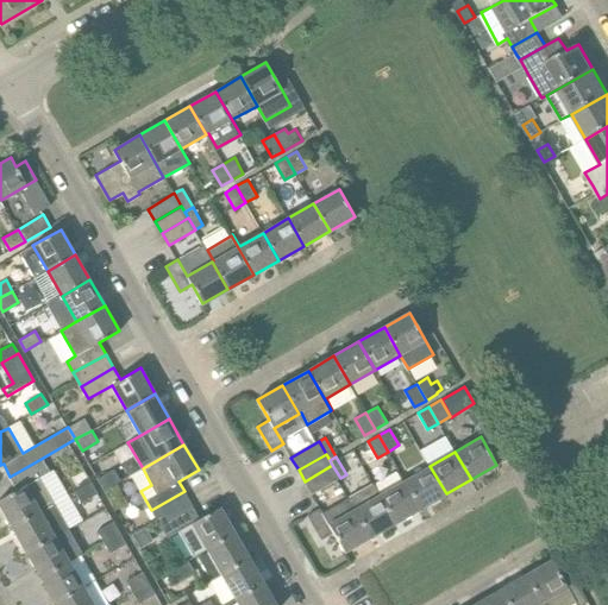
[(0,505),(12,527),(54,503),(39,477),(50,471),(43,458),(10,477),(17,490),(0,498),(0,505)]
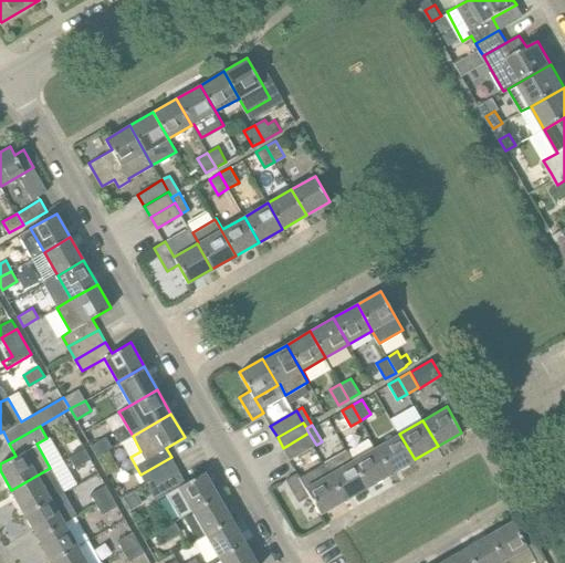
[(283,448),(290,459),(316,445),(309,433),(283,448)]
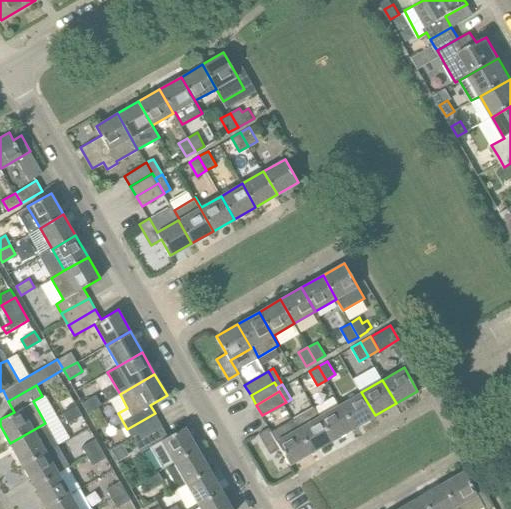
[(353,428),(375,415),(361,392),(340,404),(353,428)]
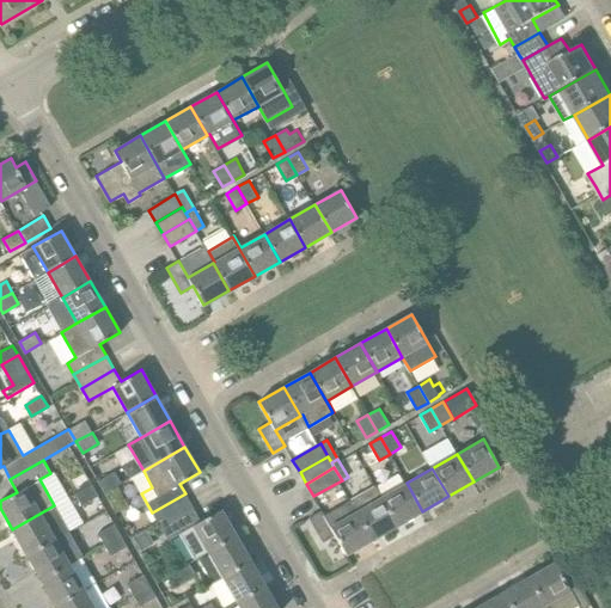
[(98,480),(105,491),(121,481),(115,471),(98,480)]
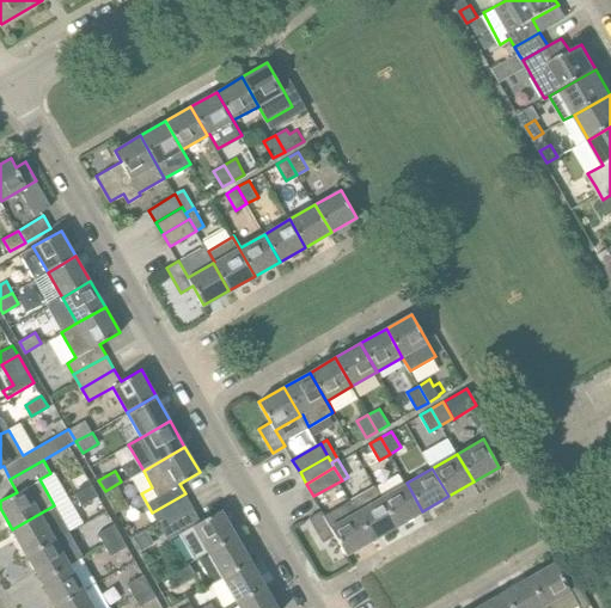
[(397,526),(422,511),(407,483),(382,497),(397,526)]
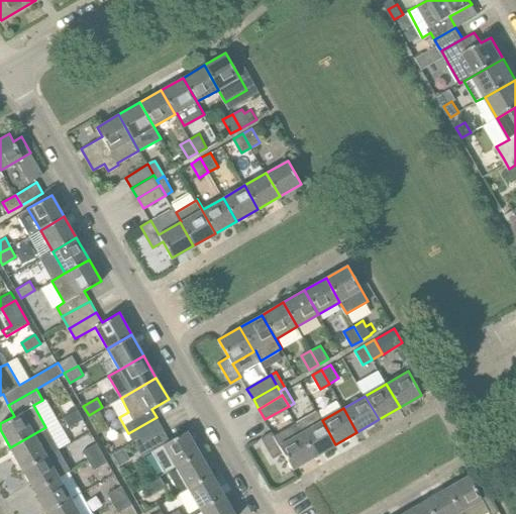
[(70,426),(83,418),(78,409),(64,417),(70,426)]
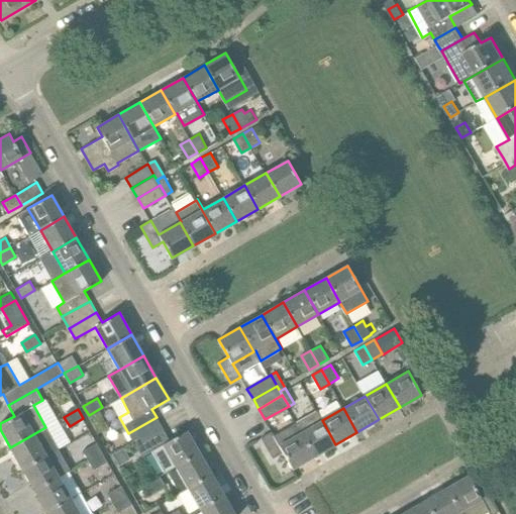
[(313,456),(335,444),(322,420),(317,410),(295,423),(313,456)]
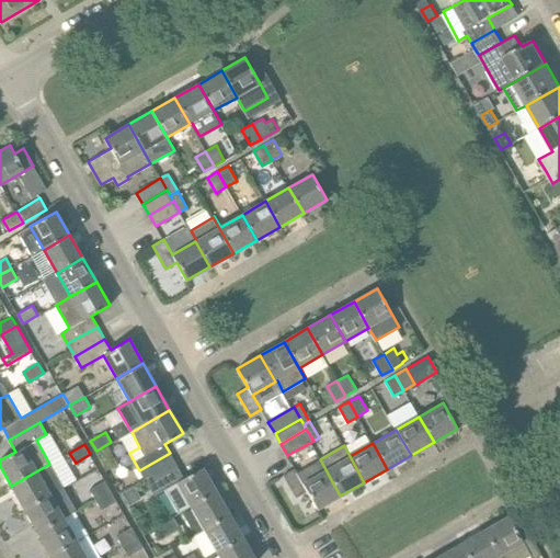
[(179,468),(170,453),(139,470),(148,486),(179,468)]
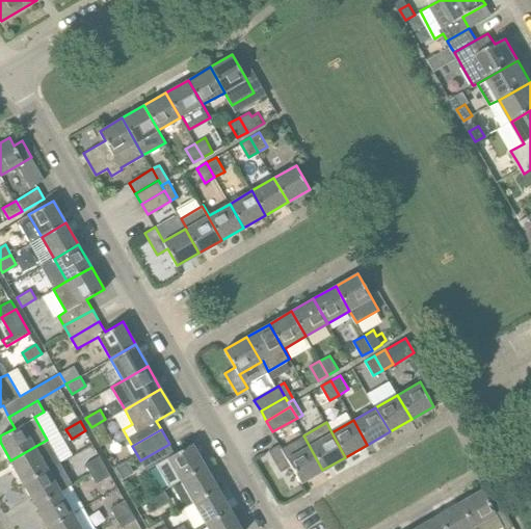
[(300,482),(322,470),(303,435),(281,448),(279,444),(268,450),(280,472),(291,466),(300,482)]
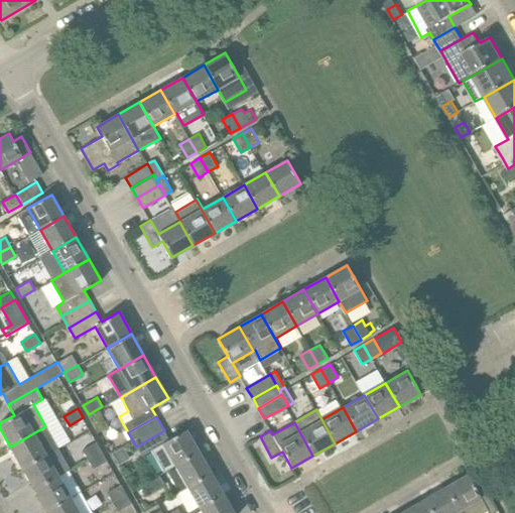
[(22,468),(57,447),(45,426),(10,446),(22,468)]
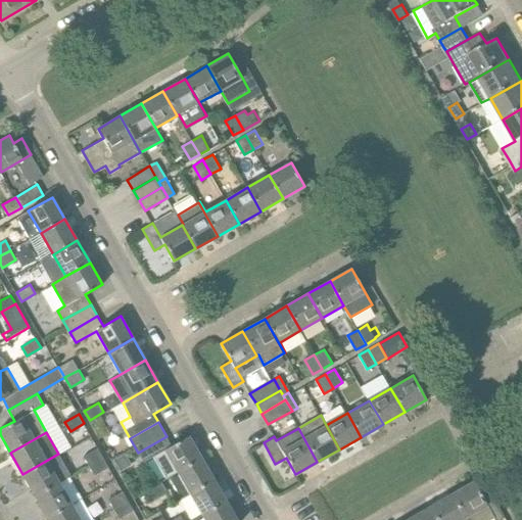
[(177,471),(201,458),(189,435),(172,445),(167,436),(138,453),(143,462),(164,450),(177,471)]
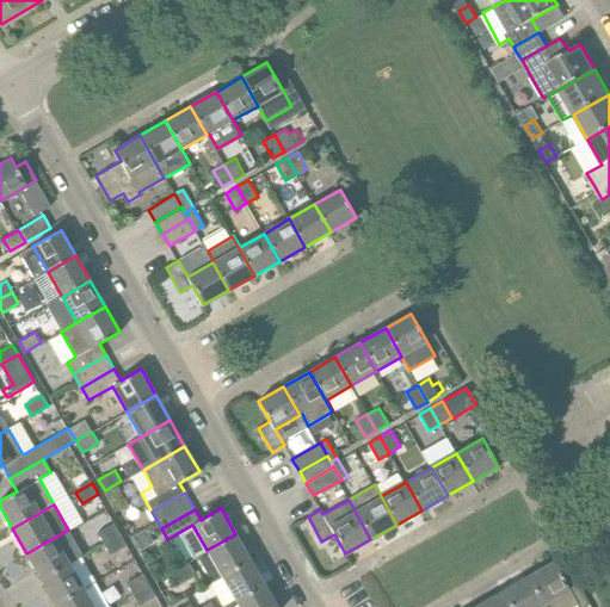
[(104,543),(121,533),(114,522),(98,532),(104,543)]
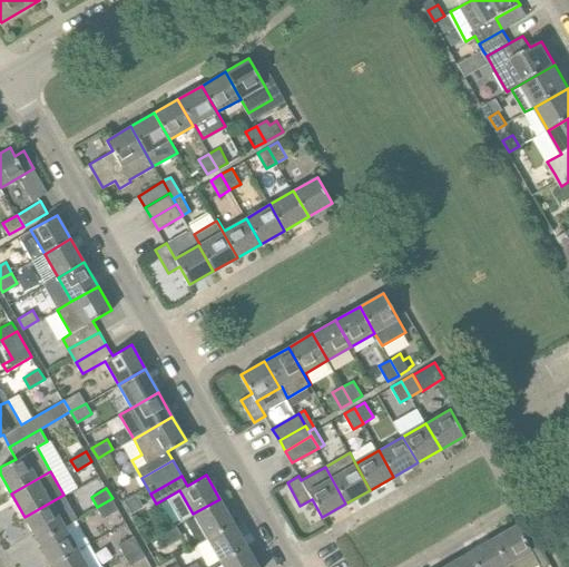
[(38,541),(66,526),(77,518),(64,495),(25,517),(38,541)]
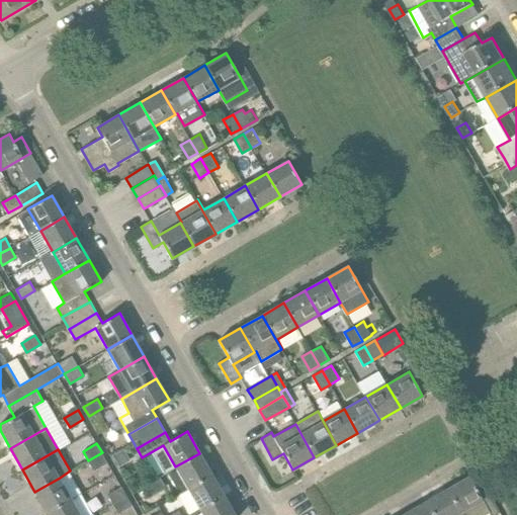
[(93,469),(107,461),(102,452),(88,460),(93,469)]
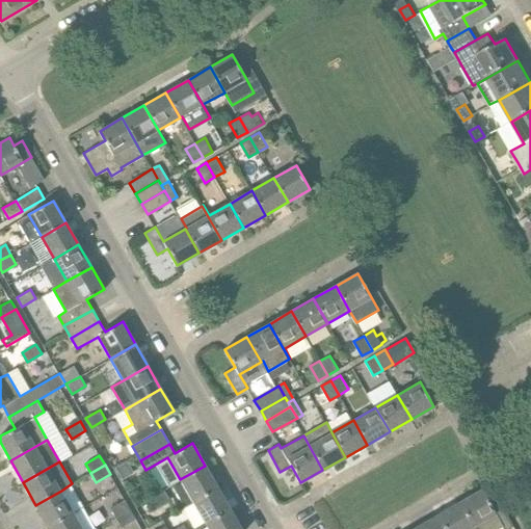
[(192,502),(217,487),(205,466),(180,479),(192,502)]
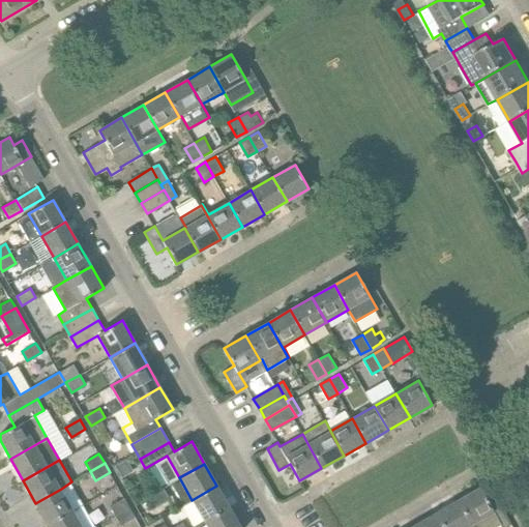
[(205,522),(229,508),(216,486),(192,500),(205,522)]
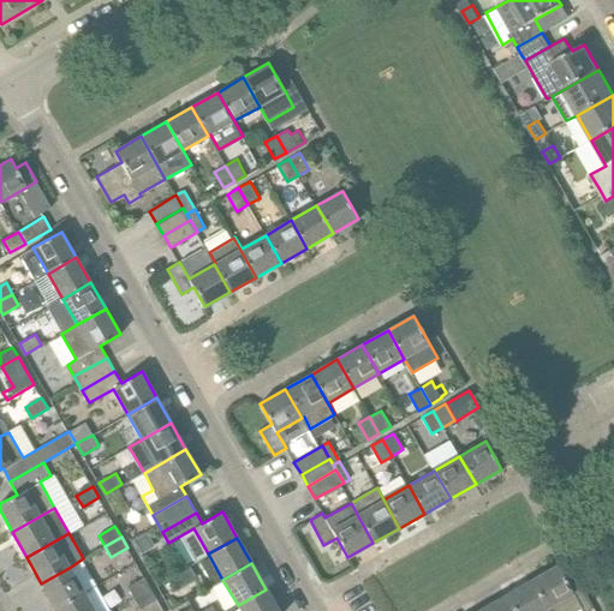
[(180,586),(196,576),(190,565),(174,574),(180,586)]
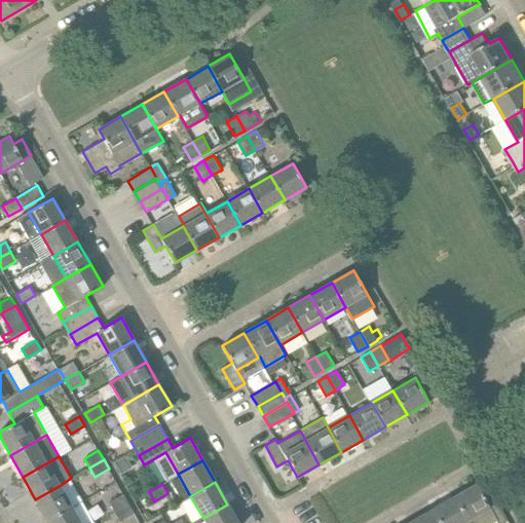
[(454,496),(470,522),(491,522),(497,520),(477,484),(454,496)]
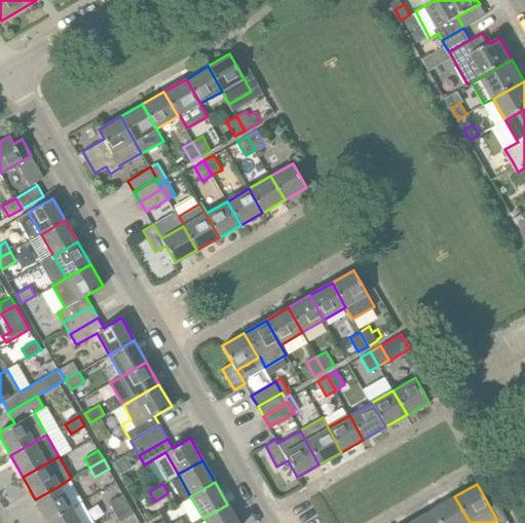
[(47,521),(83,501),(82,500),(72,506),(61,485),(35,499),(47,521)]
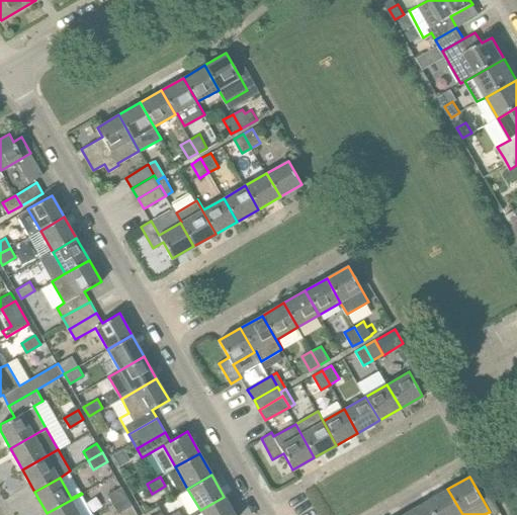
[(113,503),(126,495),(121,486),(107,494),(113,503)]
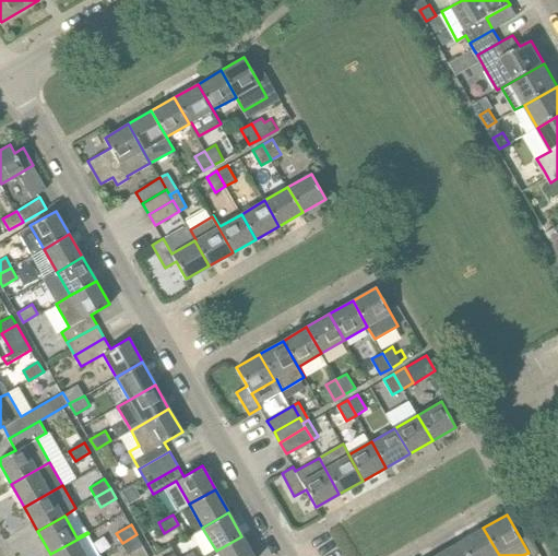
[(467,555),(499,555),(483,528),(460,541),(467,555)]
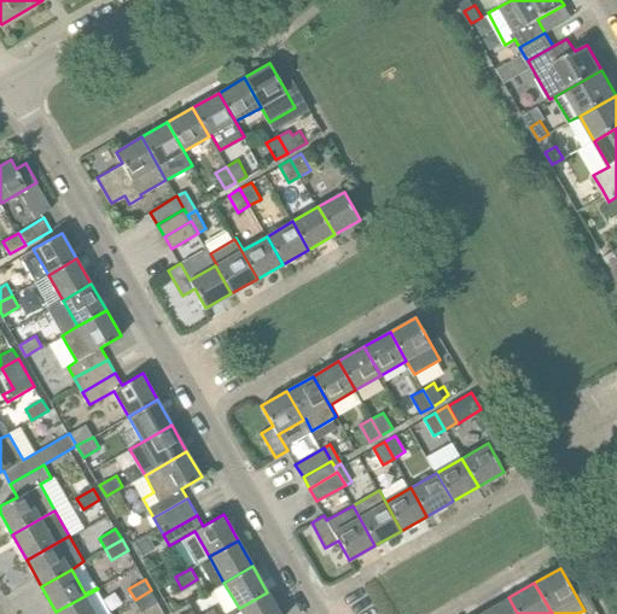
[(57,613),(108,613),(111,613),(98,589),(56,612),(57,613)]
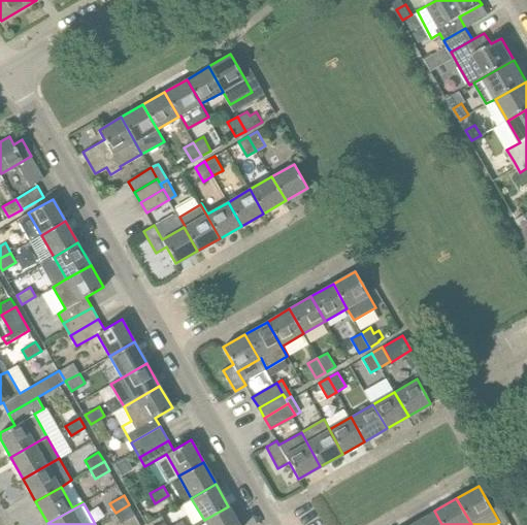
[(128,524),(140,524),(129,504),(116,513),(121,523),(125,520),(128,524)]
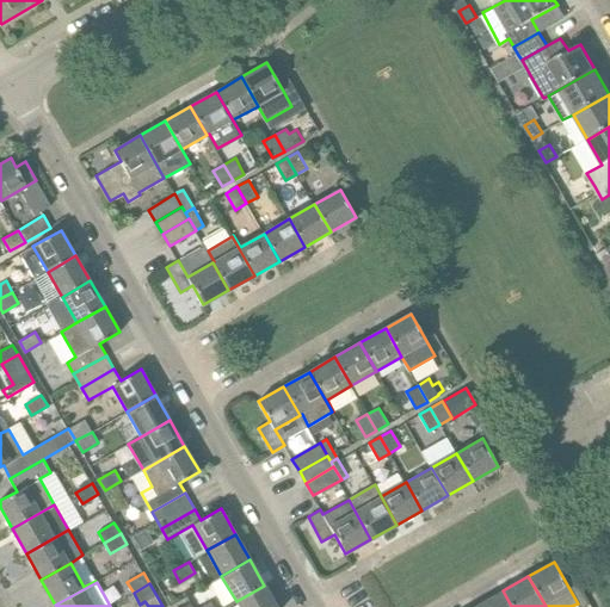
[(276,606),(264,586),(236,601),(239,606),(276,606)]
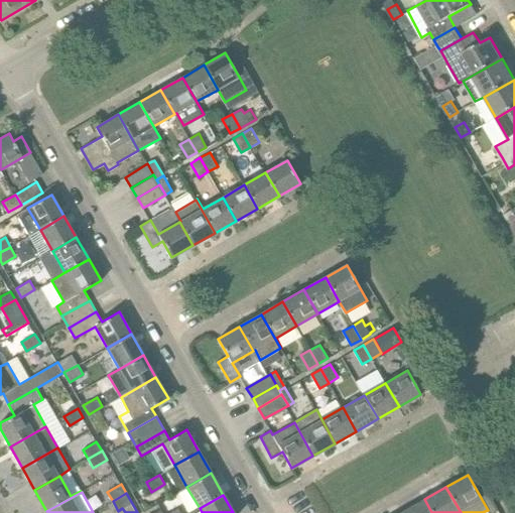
[(431,512),(424,499),(403,512),(431,512)]
